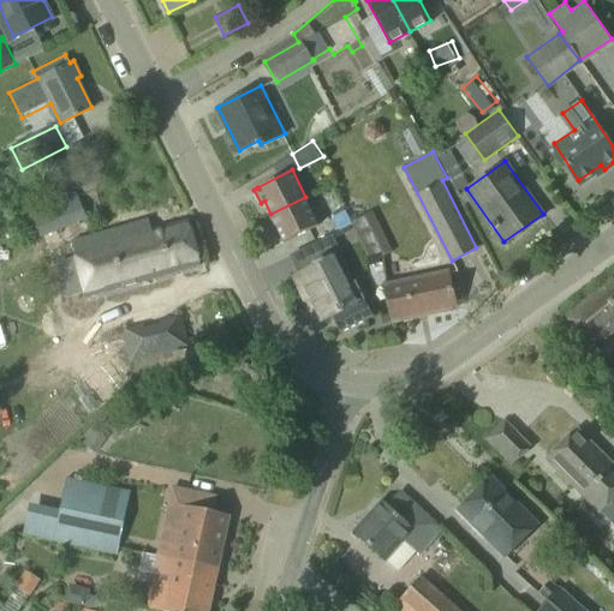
[(41,234),(87,216),(78,195),(33,213),(41,234)]
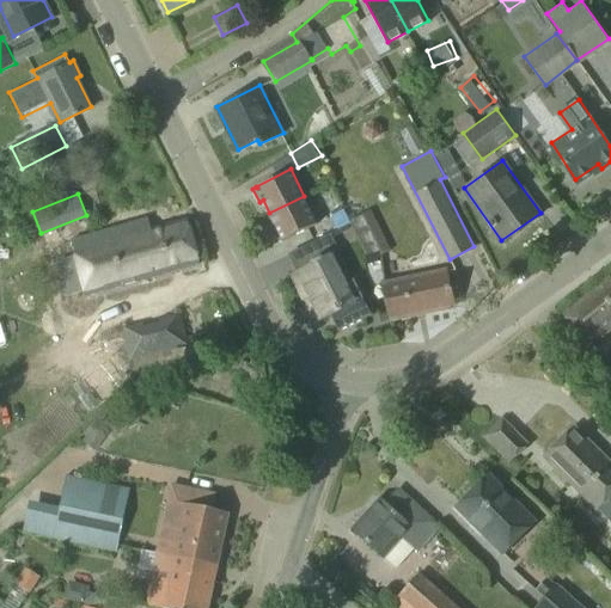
[(317,222),(304,196),(269,213),(276,226),(272,227),(279,241),(317,222)]
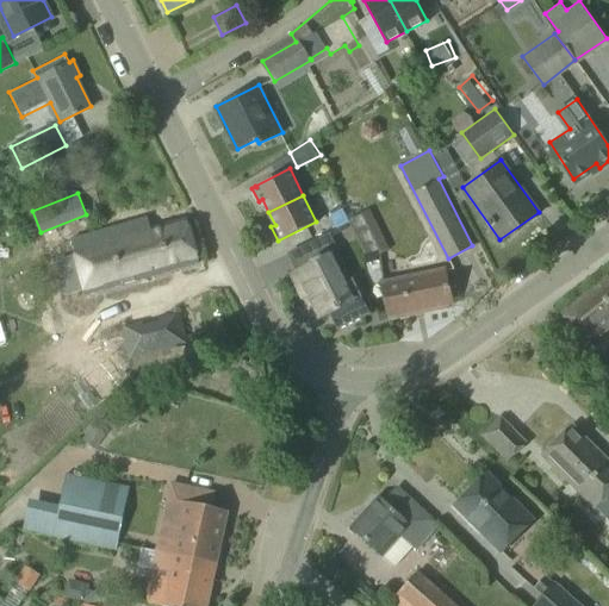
[(345,207),(333,213),(337,224),(349,218),(345,207)]
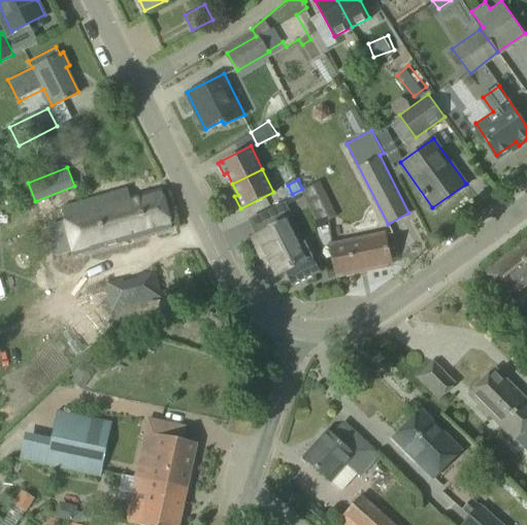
[(321,179),(302,189),(318,220),(329,216),(330,217),(337,214),(321,179)]
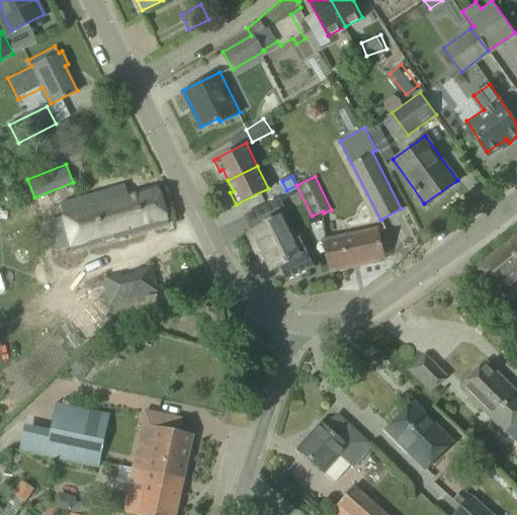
[(61,202),(74,249),(169,222),(158,184),(126,193),(124,184),(61,202)]
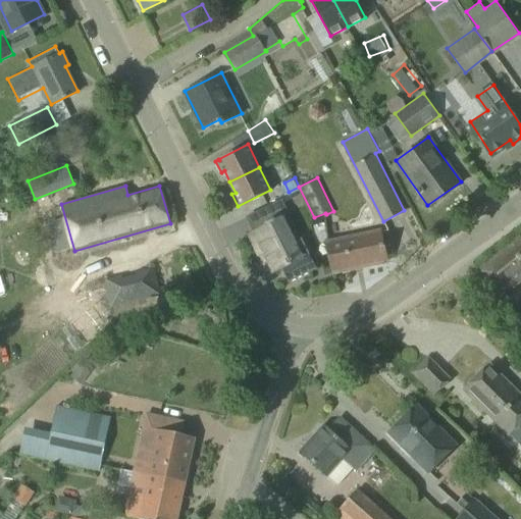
[(282,197),(268,204),(276,220),(281,218),(291,214),(282,197)]
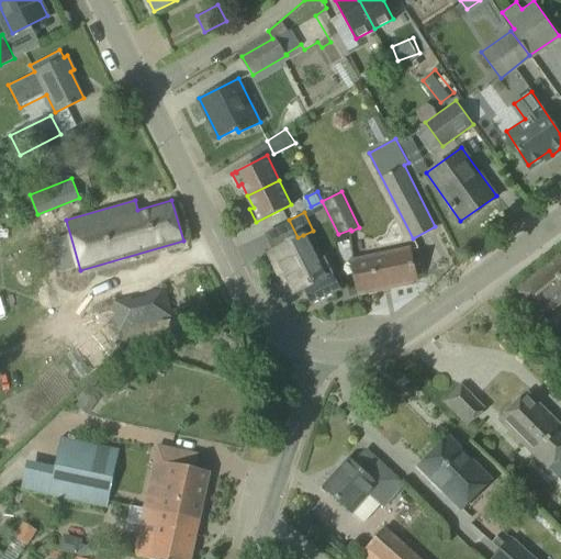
[(303,235),(270,252),(291,291),(302,286),(311,303),(341,288),(325,255),(315,260),(303,235)]
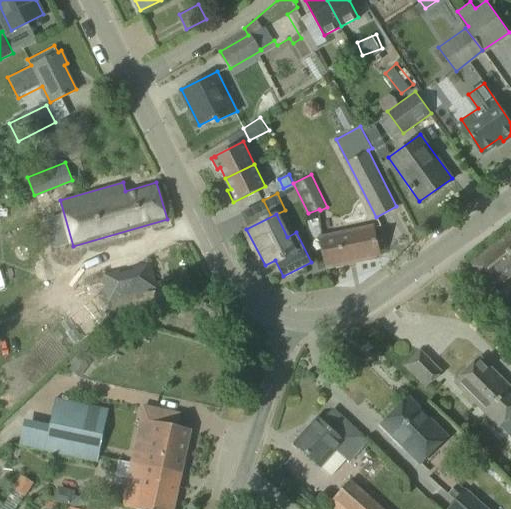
[(328,266),(380,255),(374,224),(322,236),(328,266)]
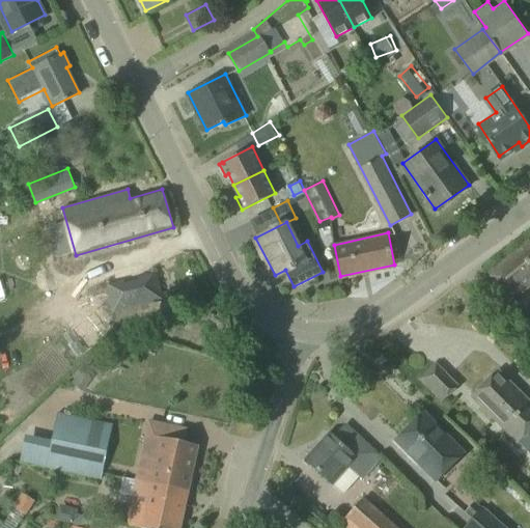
[(529,235),(487,271),(511,300),(529,284),(529,235)]
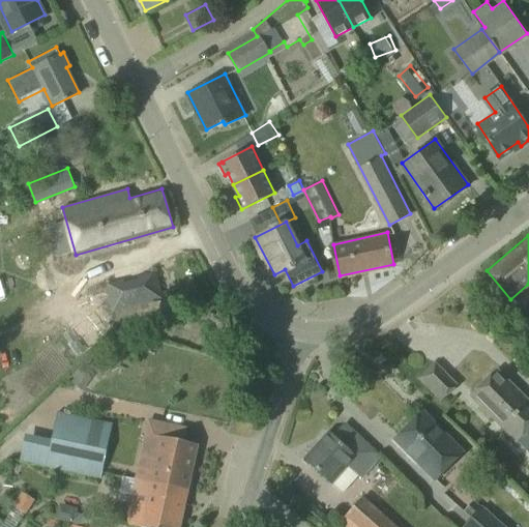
[(139,275),(139,277),(125,281),(125,279),(107,283),(114,311),(163,298),(156,271),(139,275)]
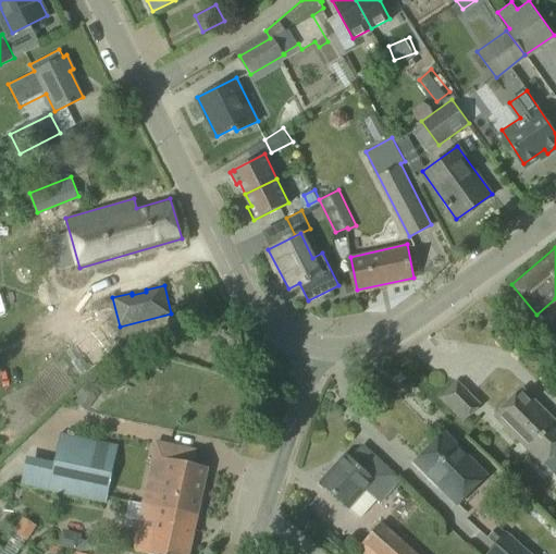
[(464,420),(481,403),(456,379),(440,395),(464,420)]
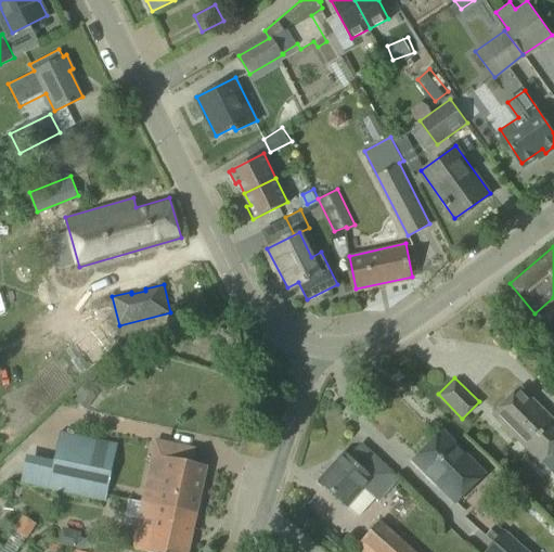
[(553,418),(520,385),(493,412),(542,461),(553,449),(553,418)]
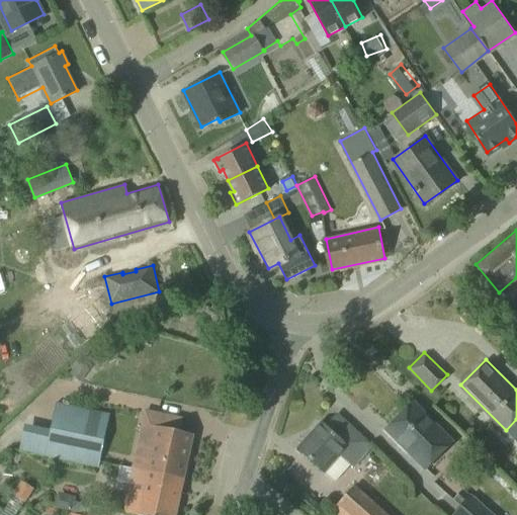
[(45,455),(98,467),(110,411),(57,400),(45,455)]
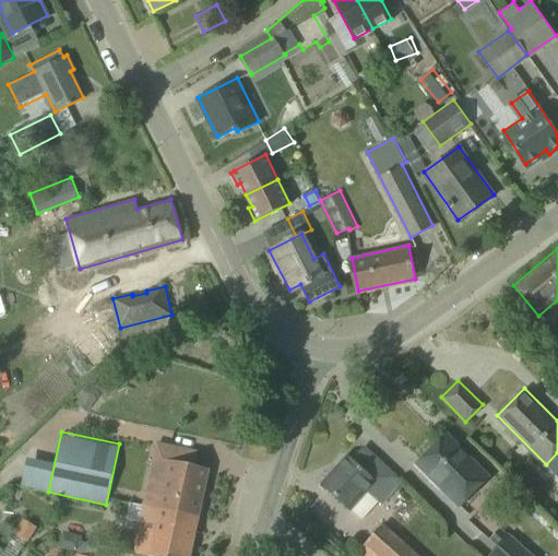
[(488,476),(446,434),(418,461),(460,505),(488,476)]
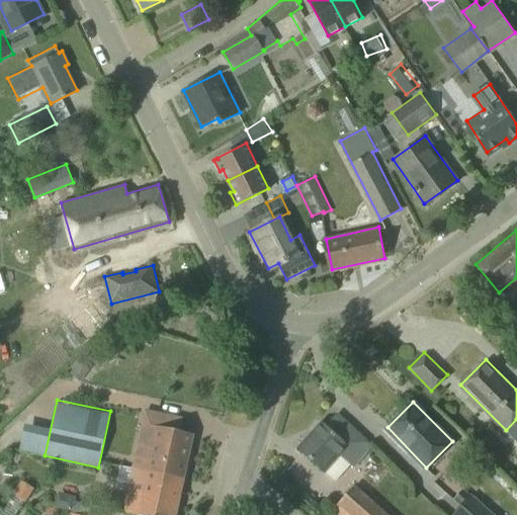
[(321,420),(297,445),(325,470),(326,469),(337,479),(345,469),(334,460),(341,453),(351,462),(352,461),(354,463),(371,443),(337,413),(327,425),(321,420)]
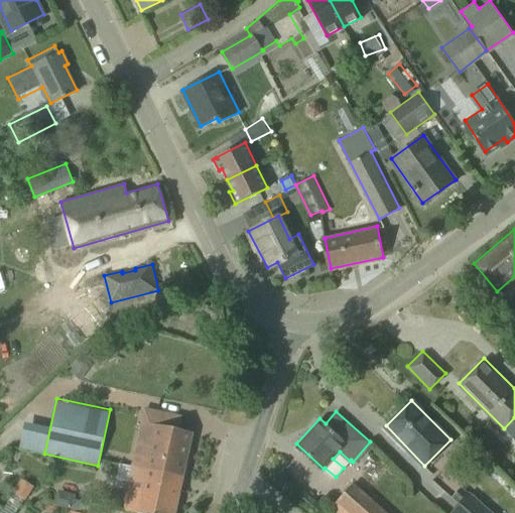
[(183,476),(192,431),(141,420),(132,465),(135,466),(183,476)]
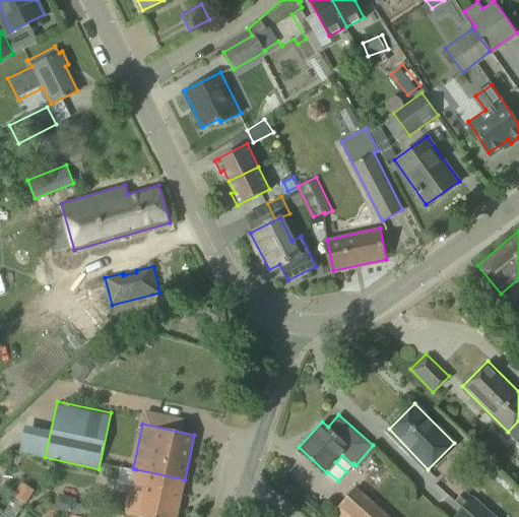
[(176,516),(185,479),(136,469),(125,514),(139,516),(176,516)]
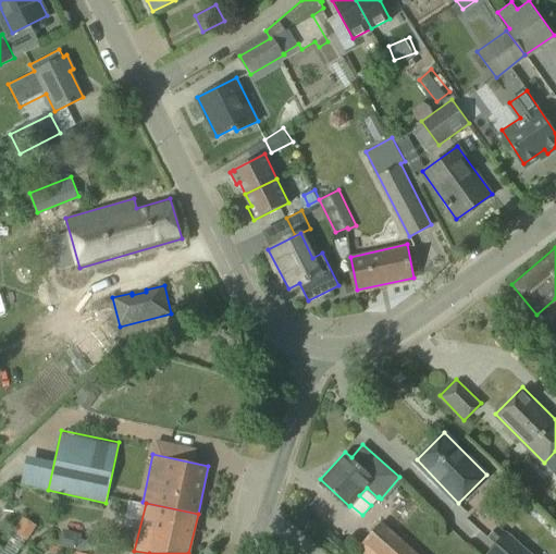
[(22,517),(17,515),(11,527),(16,530),(0,553),(16,553),(27,538),(28,539),(37,525),(23,516),(22,517)]
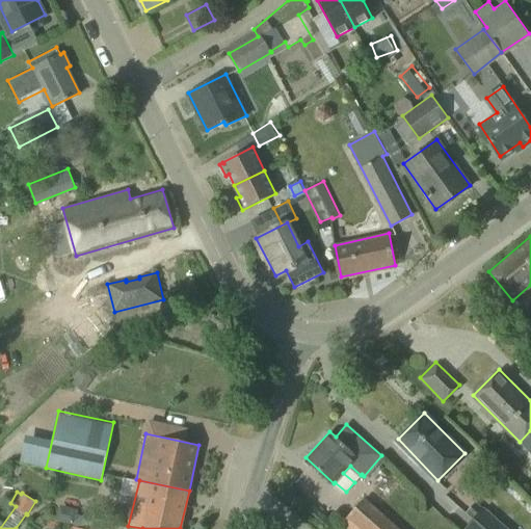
[(400,528),(365,497),(341,524),(346,528),(400,528)]
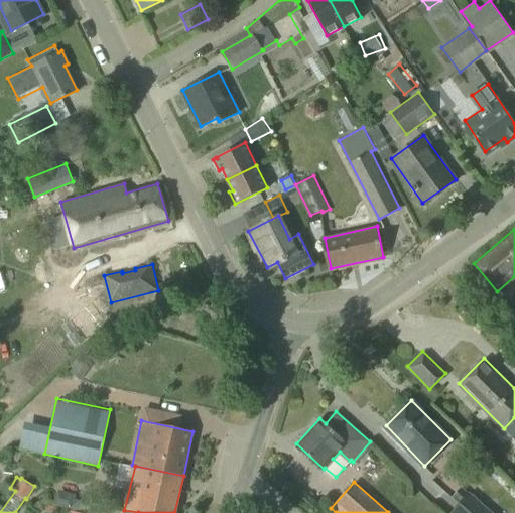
[(460,503),(449,512),(494,512),(470,491),(470,492),(462,486),(452,497),(460,503)]
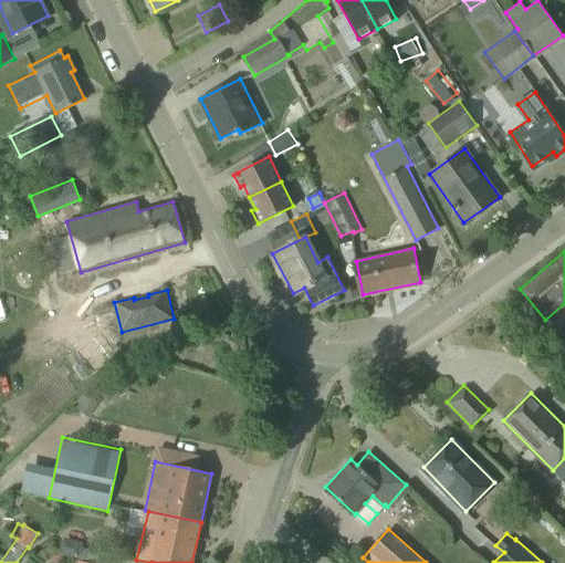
[(60,552),(79,559),(80,554),(87,556),(91,549),(82,545),(84,542),(65,535),(60,552)]
